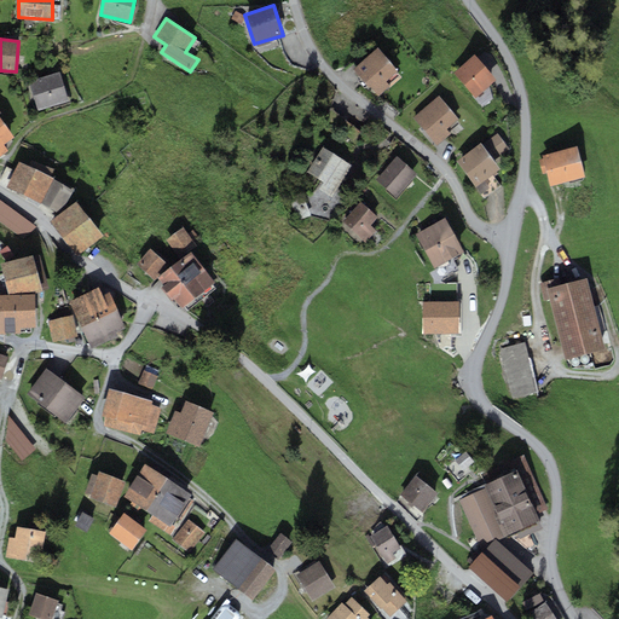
[(377,47),(353,69),(379,97),(391,86),(386,81),(398,71),(377,47)]
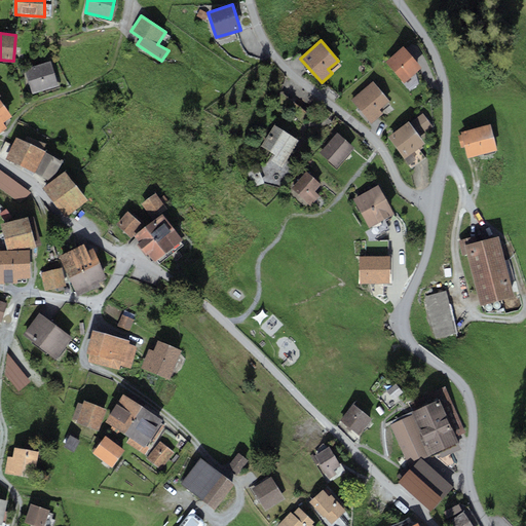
[(403,46),(385,62),(404,83),(421,68),(403,46)]
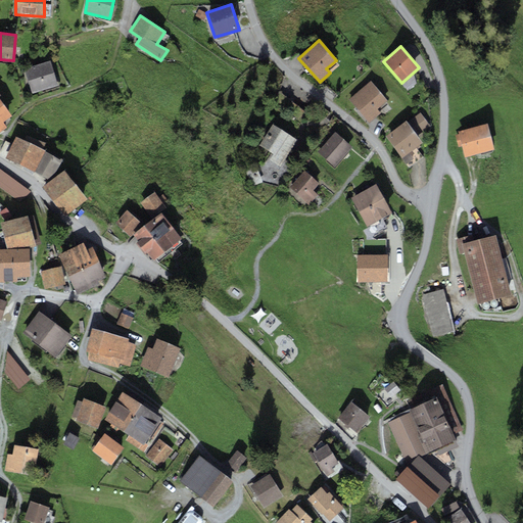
[(50,61),(24,69),(32,94),(58,86),(50,61)]
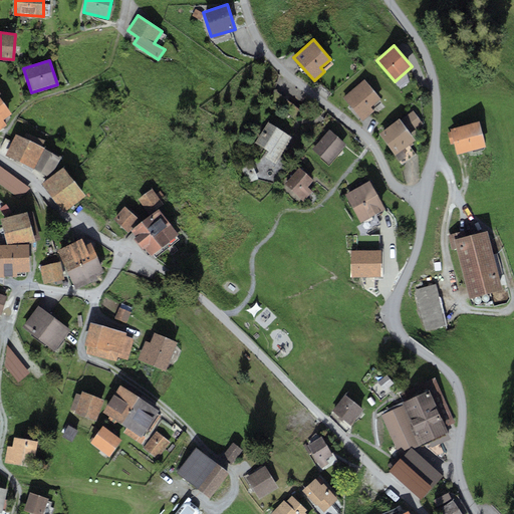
[(363,78),(343,96),(363,119),(372,110),(369,107),(380,98),(363,78)]
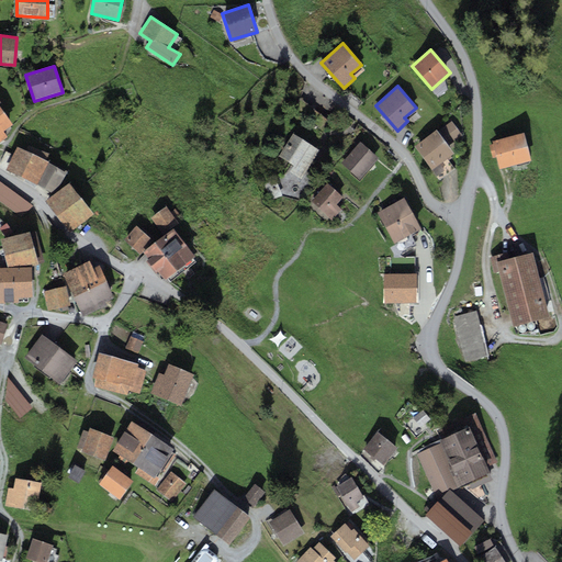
[(0,107),(0,142),(8,137),(3,131),(12,124),(0,107)]
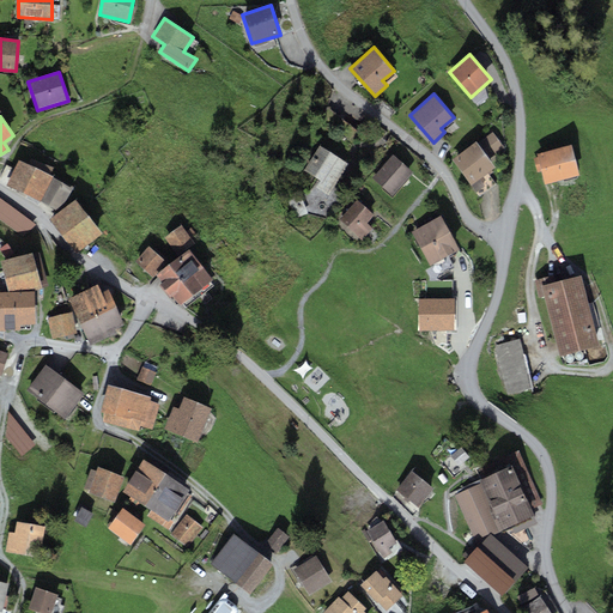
[(475,141),(451,159),(471,184),(495,167),(489,159),(504,149),(492,132),(478,144),(475,141)]
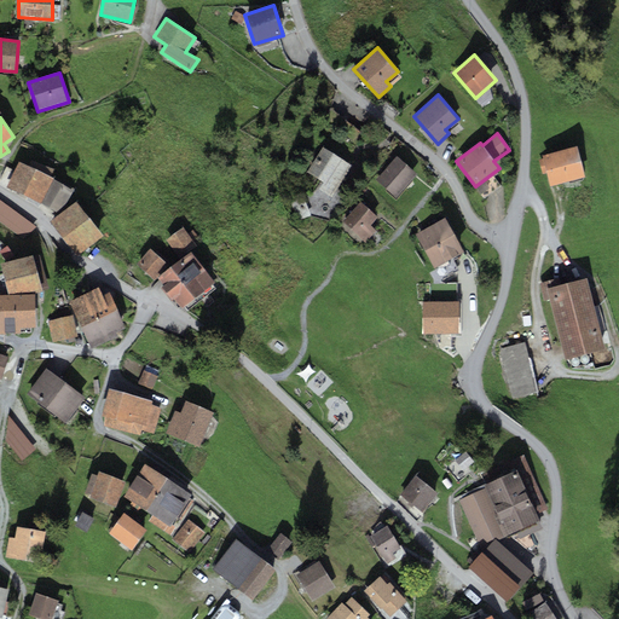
[(577,146),(542,155),(543,160),(539,161),(543,174),(547,173),(549,185),(584,177),(577,146)]
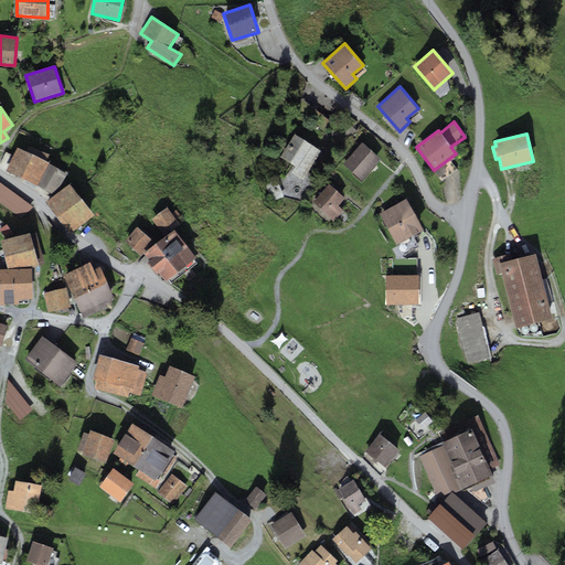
[(321,151),(294,135),(280,157),(292,164),(289,171),(304,180),(321,151)]
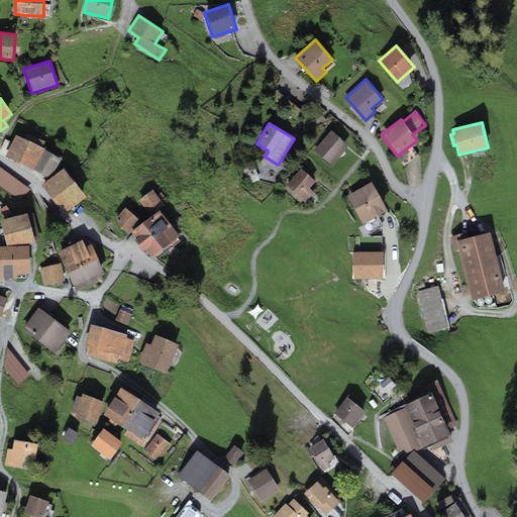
[(347,144),(331,130),(314,150),(330,165),(347,144)]
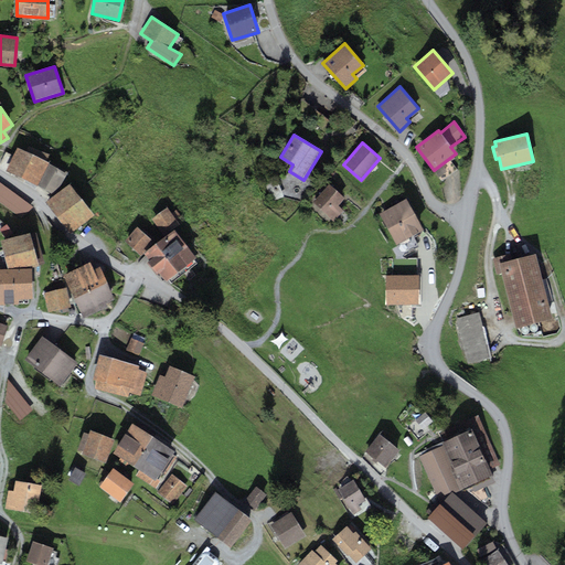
[(25,151),(17,147),(6,170),(38,185),(49,163),(45,161),(49,155),(28,145),(25,151)]
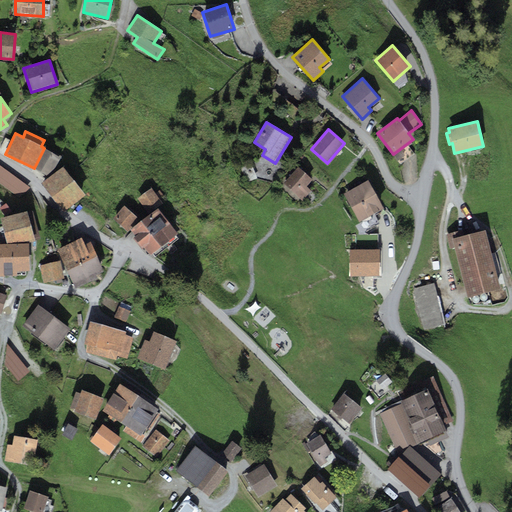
[(60,156),(44,148),(34,168),(50,176),(60,156)]
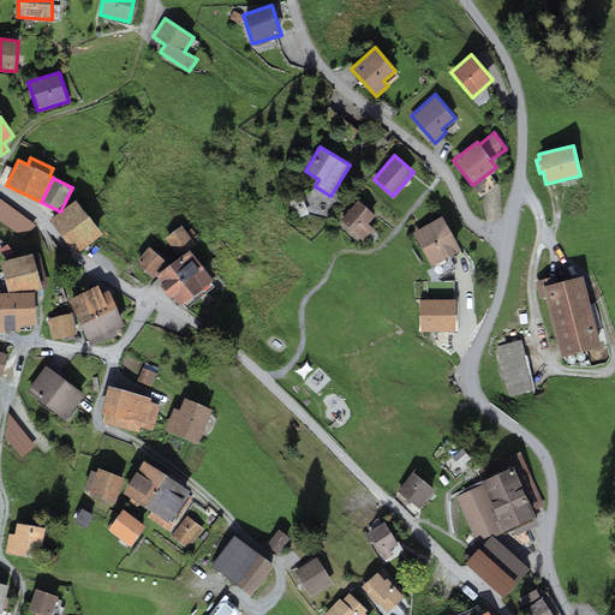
[(34,225),(0,198),(0,220),(24,238),(34,225)]
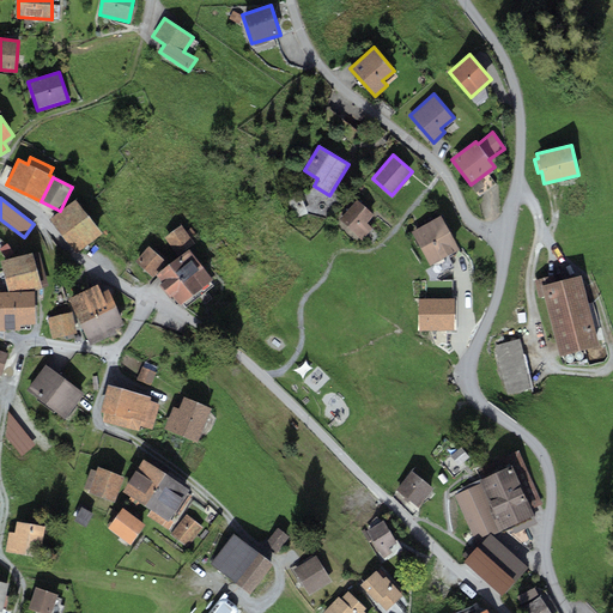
[(374,214),(356,199),(339,219),(363,240),(372,228),(366,223),(374,214)]
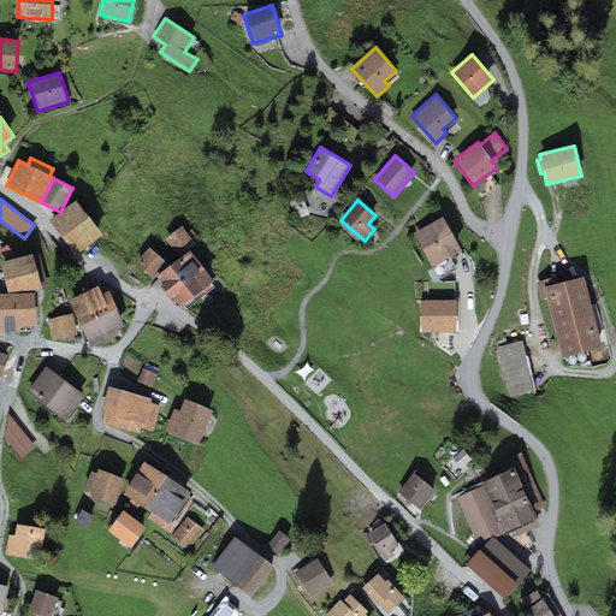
[(102,234),(76,201),(49,220),(76,254),(102,234)]
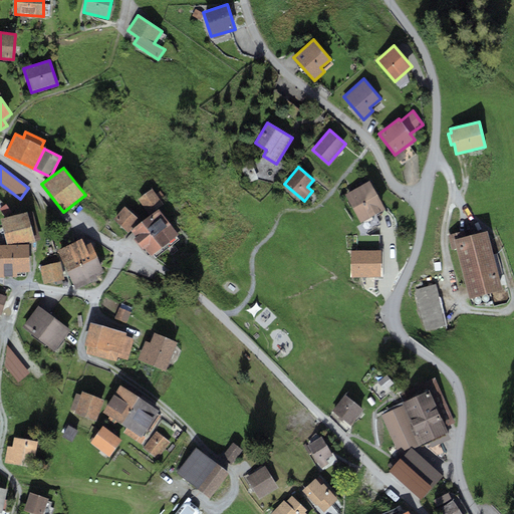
[(384,208),(369,181),(344,195),(360,222),(384,208)]
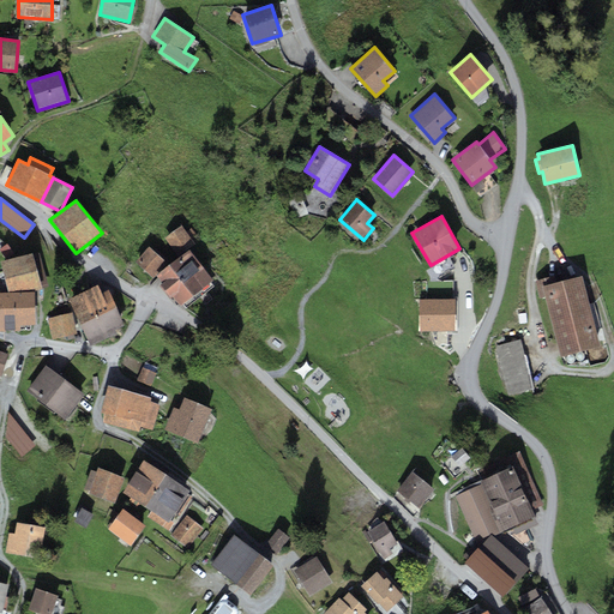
[(182,226),(166,238),(179,256),(196,244),(192,240),(197,236),(191,228),(187,232),(182,226)]
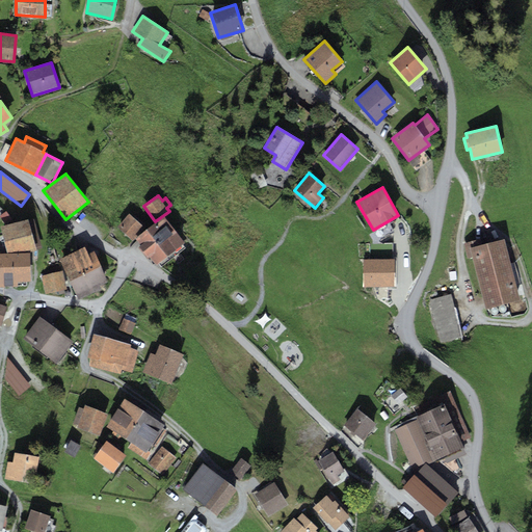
[(143,225),(129,213),(117,227),(131,239),(143,225)]
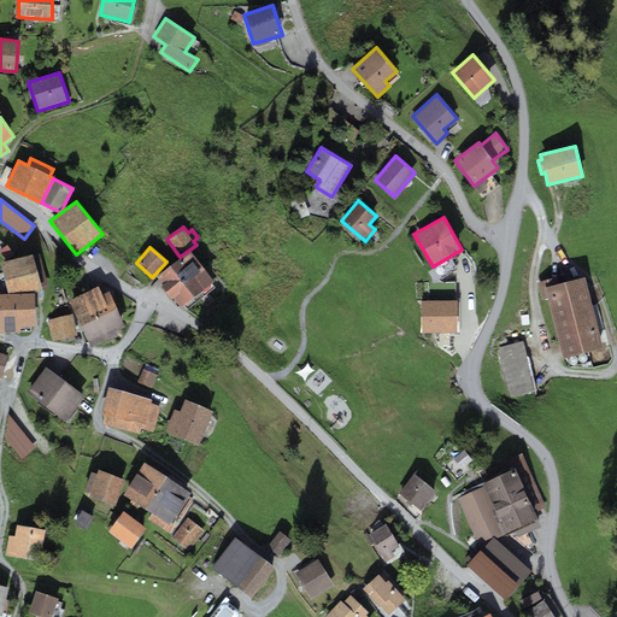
[(215,281),(191,251),(157,276),(163,283),(160,286),(171,300),(174,298),(181,306),(215,281)]
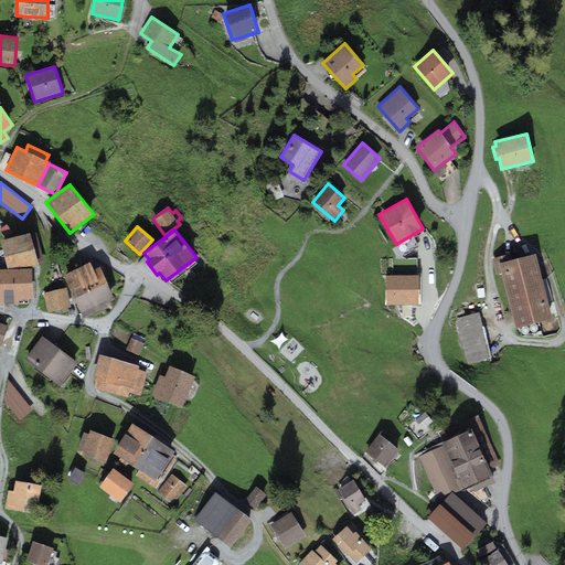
[(36,232),(0,241),(7,269),(23,268),(44,264),(36,232)]
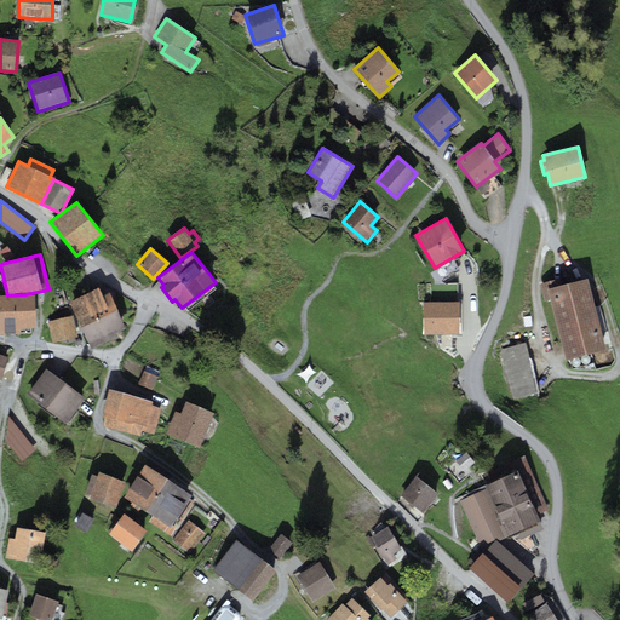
[(560,279),(540,283),(545,302),(550,300),(566,361),(607,350),(587,279),(562,286),(560,279)]
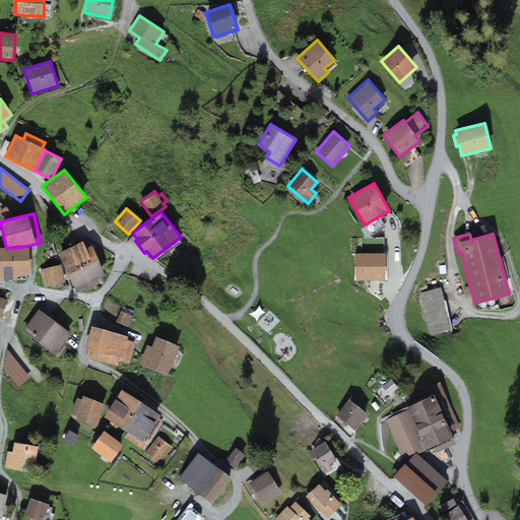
[(68,274),(98,259),(90,246),(86,248),(82,241),(58,253),(68,274)]
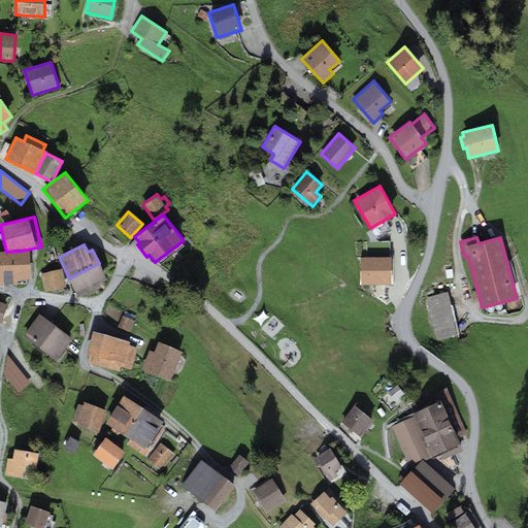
[(6,252),(0,251),(0,285),(18,284),(18,279),(31,279),(29,251),(22,251),(6,252)]
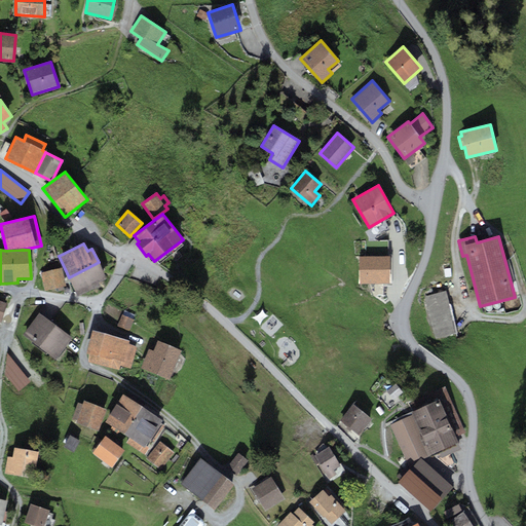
[(389,256),(359,257),(359,284),(390,284),(389,256)]
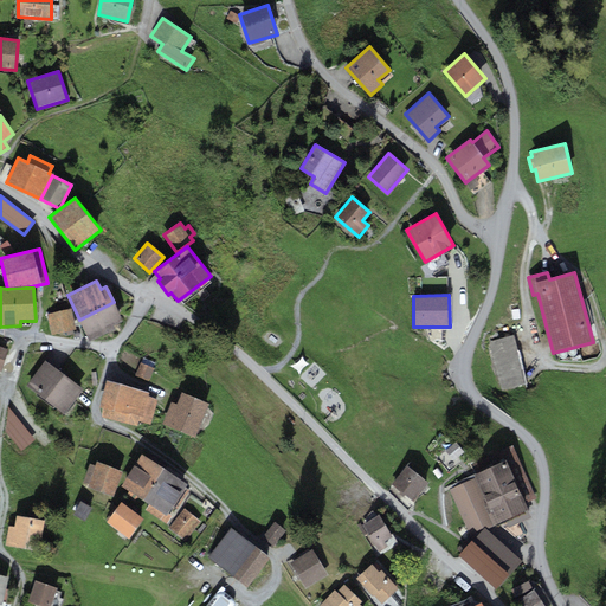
[(114,302),(79,320),(91,342),(116,329),(114,326),(123,321),(114,302)]
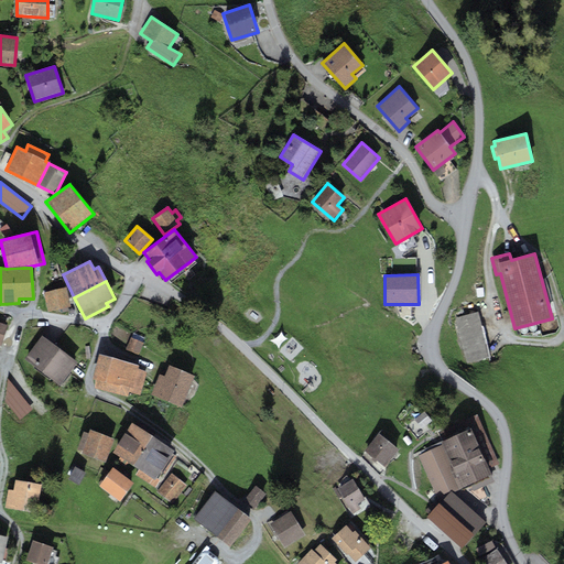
[(66,288),(43,293),(49,312),(71,306),(66,288)]
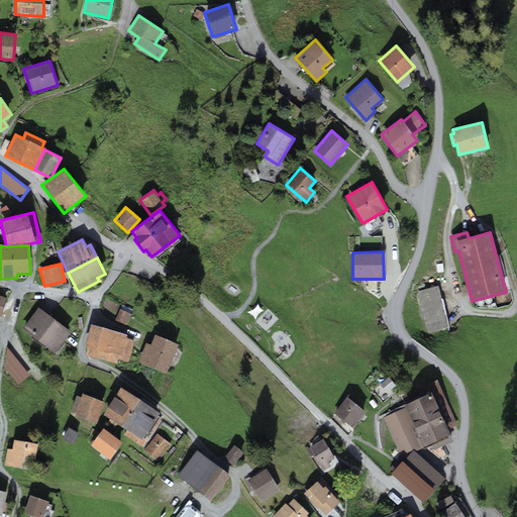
[(437,286),(417,291),(428,333),(448,328),(437,286)]
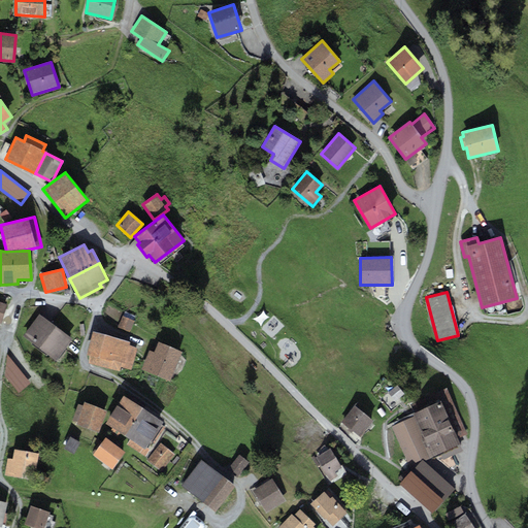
[(72,338),(39,314),(23,336),(56,361),(72,338)]
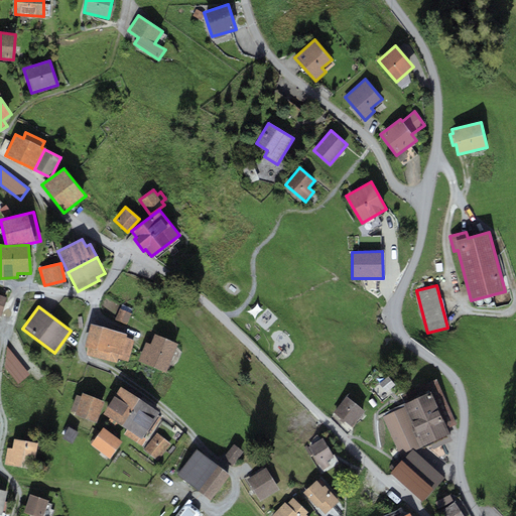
[(131,313),(120,308),(115,319),(126,325),(131,313)]
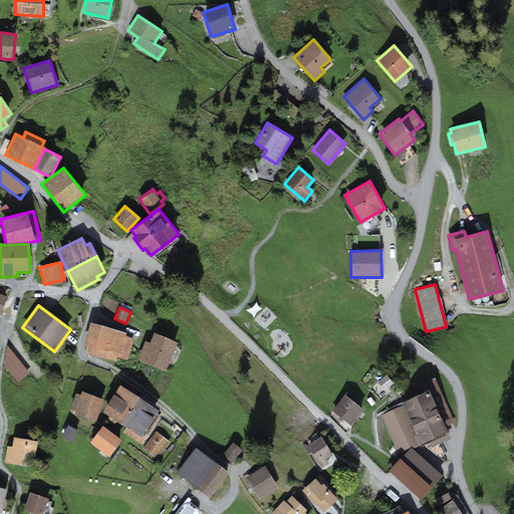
[(126,333),(90,323),(83,346),(88,347),(86,354),(116,362),(117,357),(127,360),(134,338),(125,336),(126,333)]
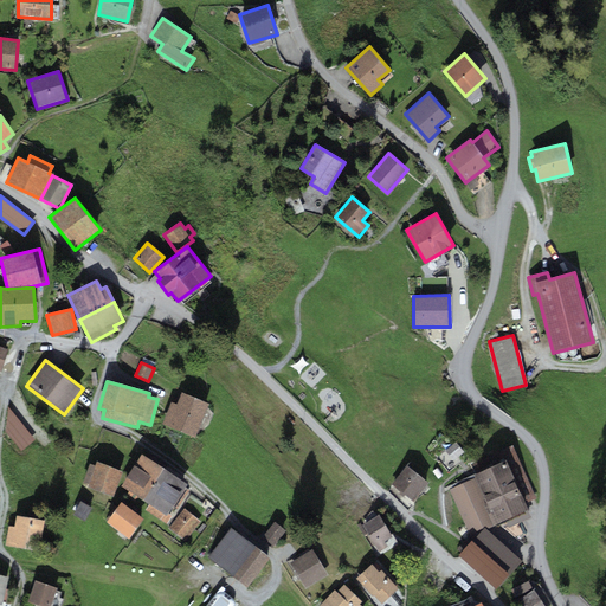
[(176,404),(172,403),(162,425),(195,438),(208,403),(181,392),(176,404)]
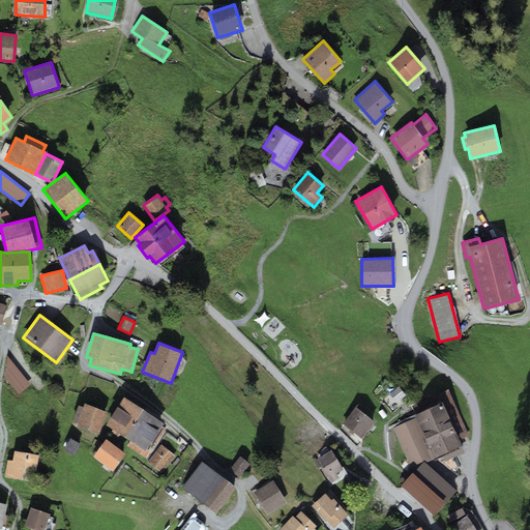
[(399,386),(389,394),(396,403),(406,395),(399,386)]
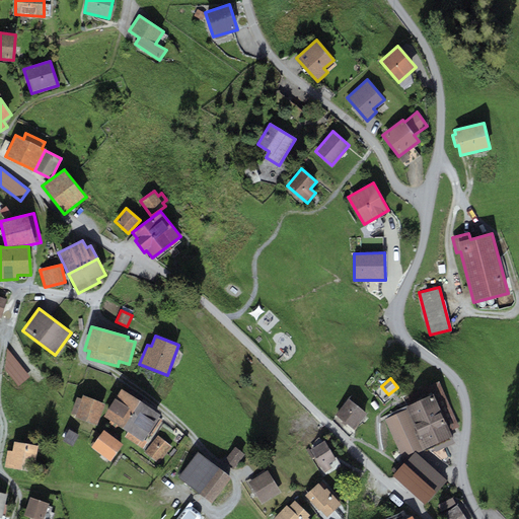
[(405,410),(384,420),(403,459),(410,456),(417,453),(452,437),(449,431),(459,427),(438,381),(429,385),(433,393),(404,408),(405,410)]
